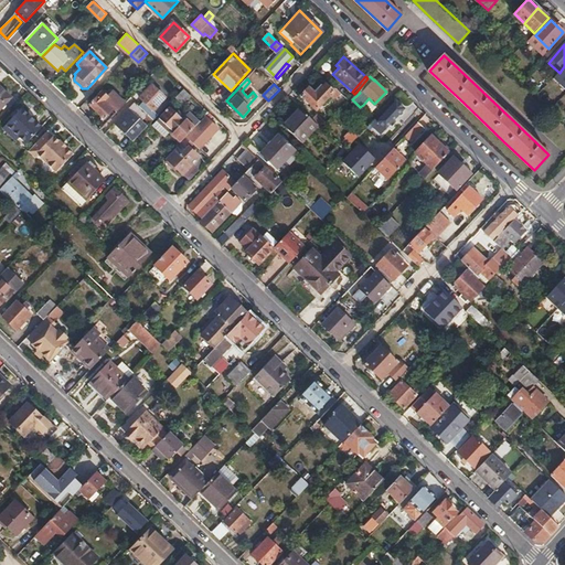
[(309,87),(302,95),(317,109),(322,104),(324,106),(327,103),(324,102),(334,91),(333,89),(334,88),(330,84),(327,86),(326,84),(317,94),(309,87)]
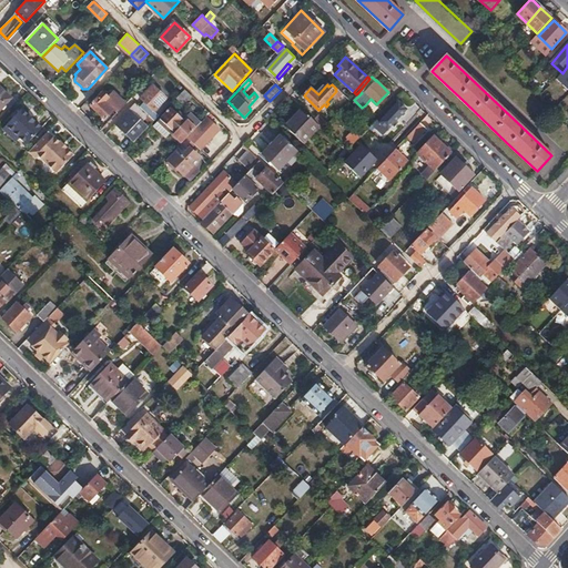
[(146,113),(154,121),(170,104),(164,99),(164,98),(153,87),(142,99),(151,109),(146,113)]
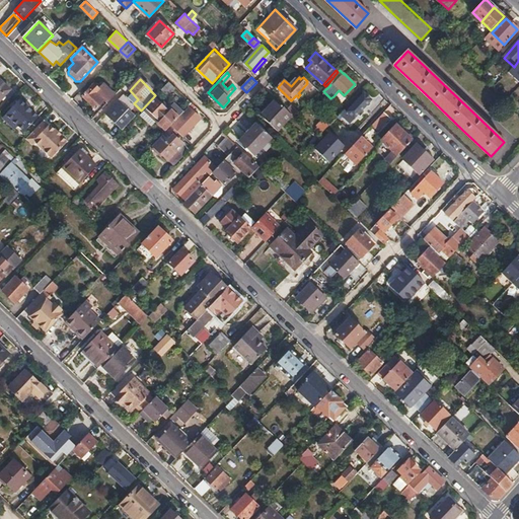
[(174,86),(168,80),(161,89),(167,94),(174,86)]
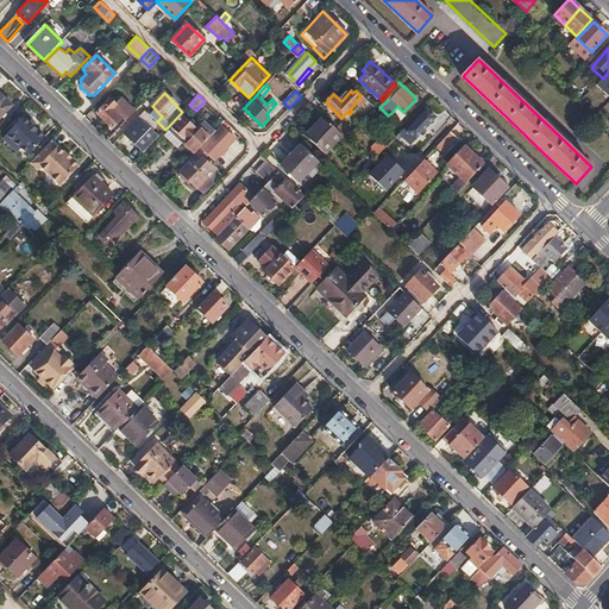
[(123,118),(126,121),(136,111),(123,99),(117,105),(111,100),(98,112),(98,113),(113,129),(123,118)]
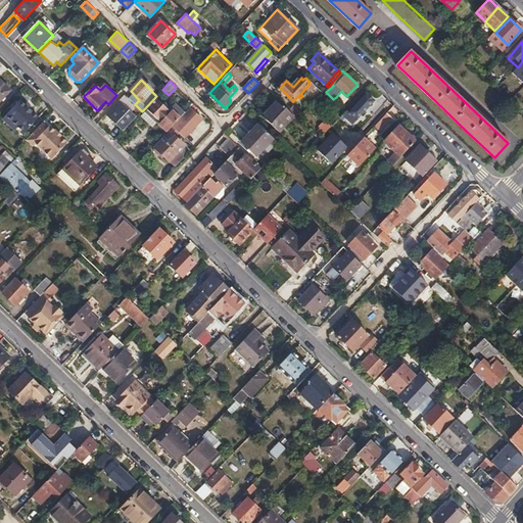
[(346,96),(341,91),(336,97),(343,104),(348,98),(346,96)]
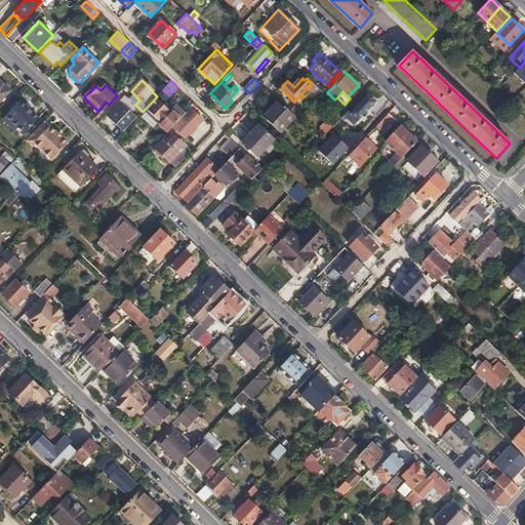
[(349,111),(345,116),(353,125),(375,101),(368,93),(351,112),(349,111)]
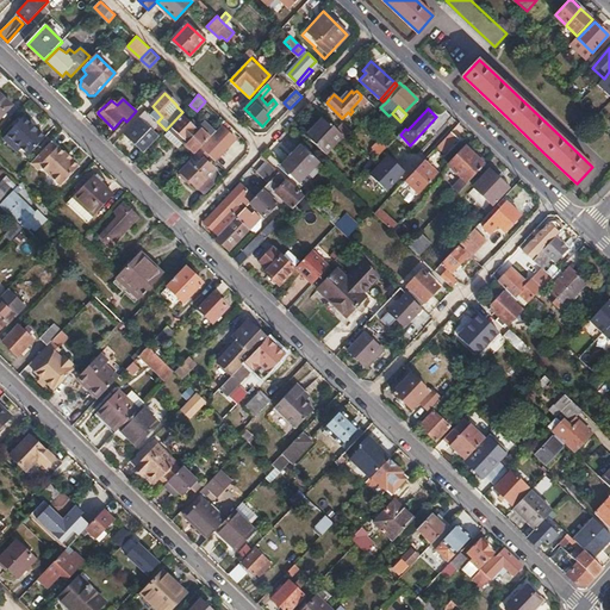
[(184,142),(195,154),(201,148),(210,138),(216,132),(204,120),(197,129),(184,117),(173,128),(186,139),(184,142)]
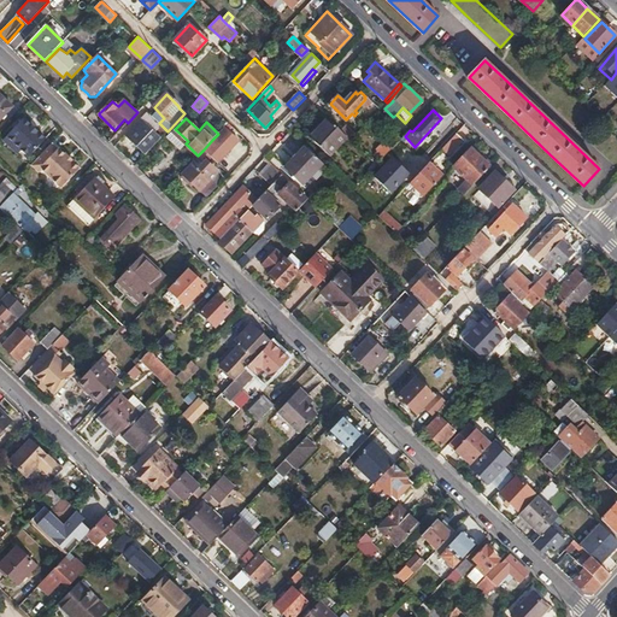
[(340,131),(327,118),(311,136),(310,136),(330,156),(347,137),(340,131)]
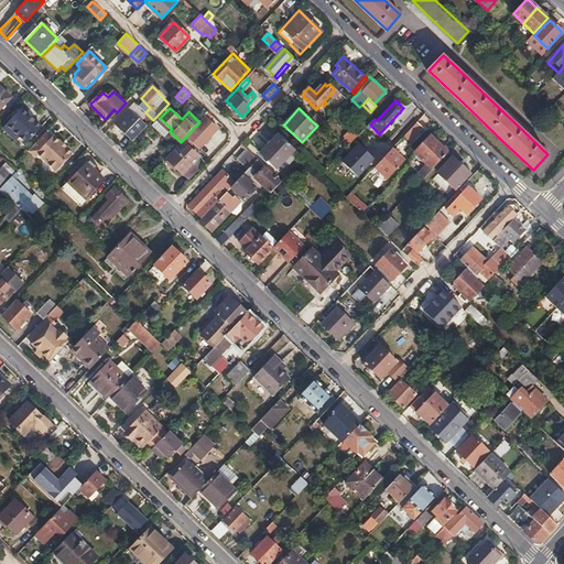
[(22,109),(8,125),(6,126),(18,138),(19,136),(25,142),(41,127),(22,109)]
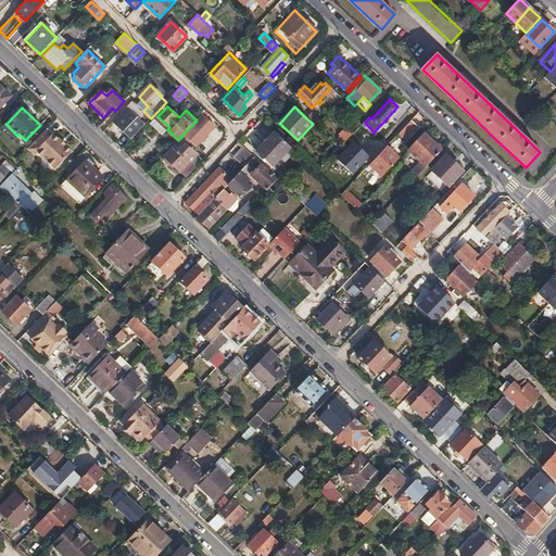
[(126,109),(113,123),(131,139),(144,126),(126,109)]
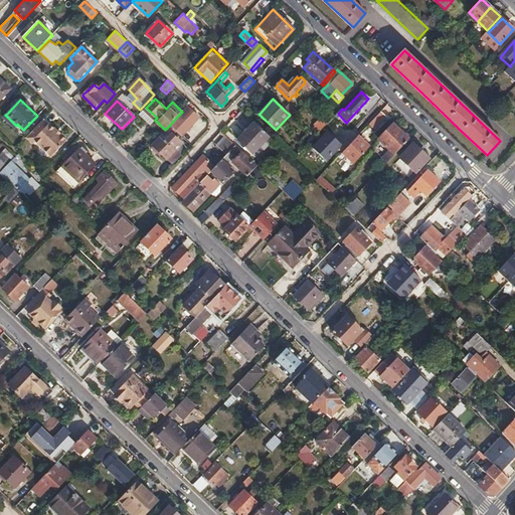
[(323,122),(327,125),(338,114),(342,109),(343,108),(339,104),(323,121),(323,122)]
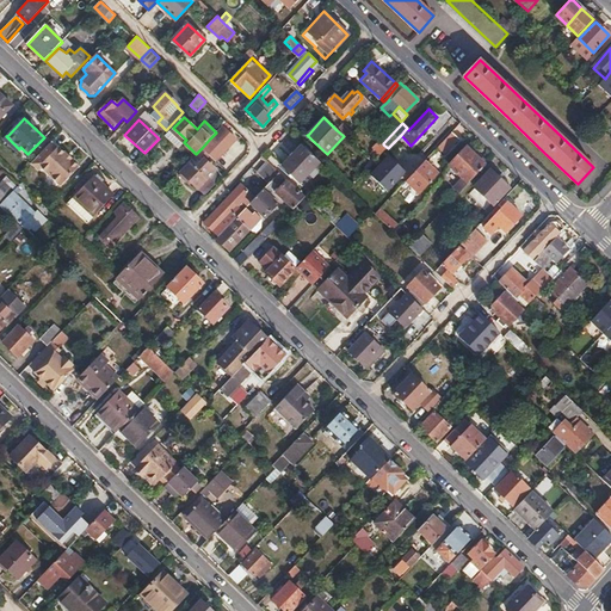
[(337,130),(344,136),(347,140),(353,134),(344,124),(337,130)]
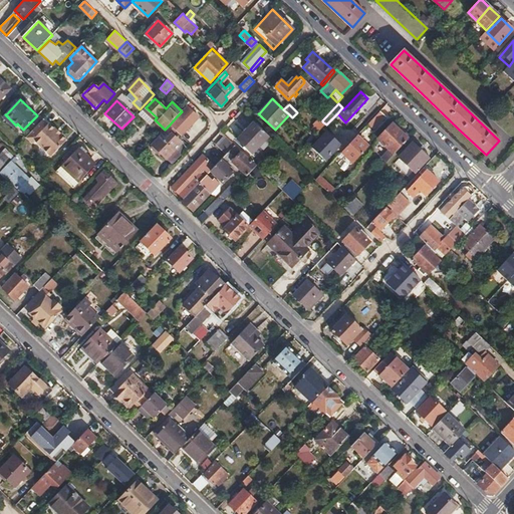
[(182,111),(177,116),(170,124),(174,129),(182,136),(199,116),(187,105),(184,109),(182,111)]
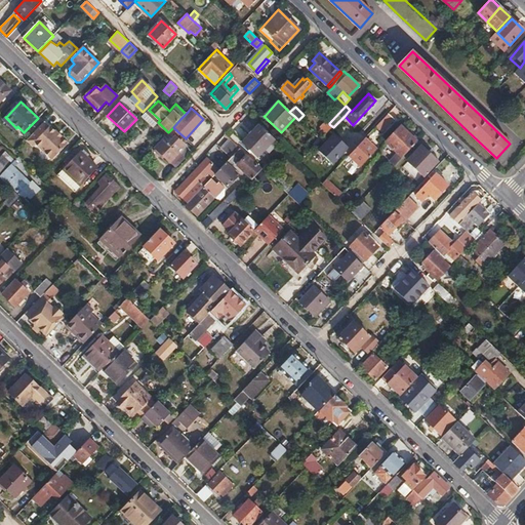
[(367,127),(371,131),(376,126),(389,113),(385,109),(367,127)]
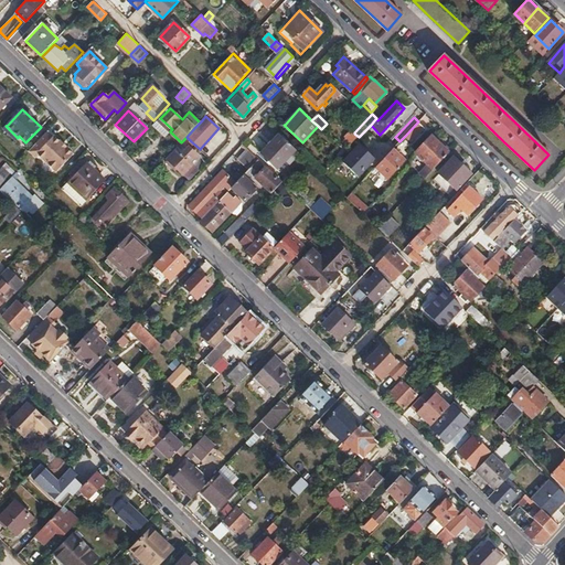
[(418,121),(405,136),(412,141),(425,128),(418,121)]
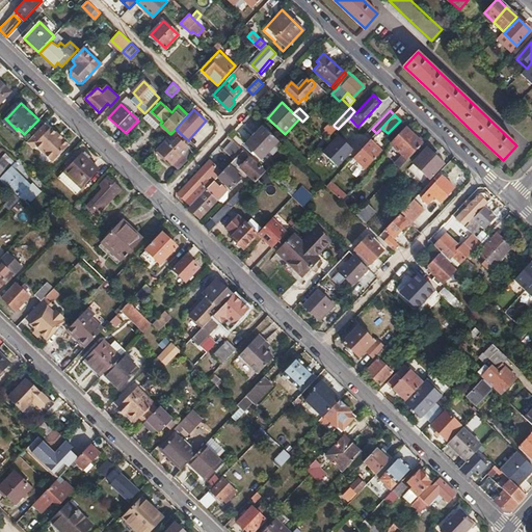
[(44,124),(26,142),(33,149),(35,145),(36,145),(53,162),(69,145),(61,139),(61,137),(54,131),(53,132),(49,128),(48,129),(44,124)]
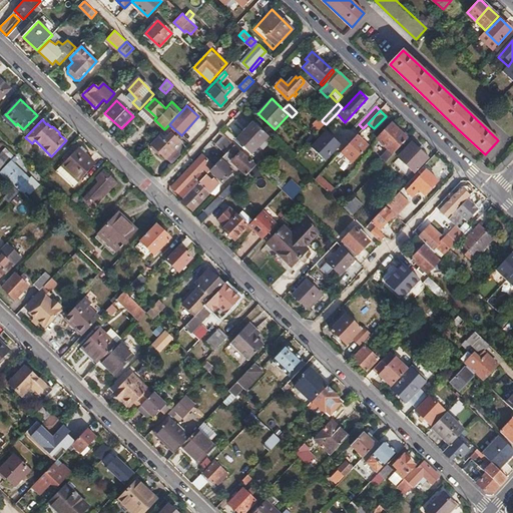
[(268,135),(253,121),(237,138),(251,152),(268,135)]
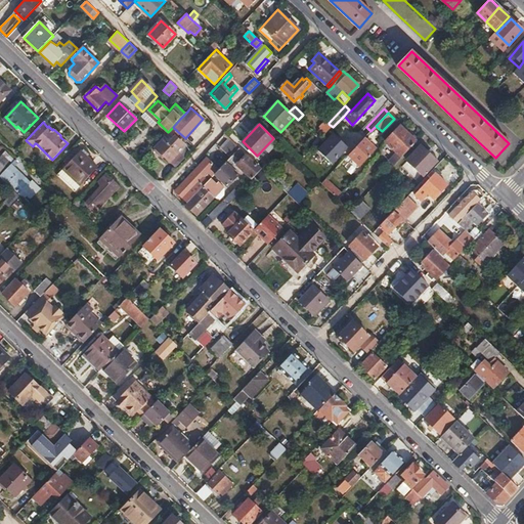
[(401,126),(387,141),(397,153),(390,160),(394,165),(417,141),(417,138),(413,135),(411,136),(401,126)]
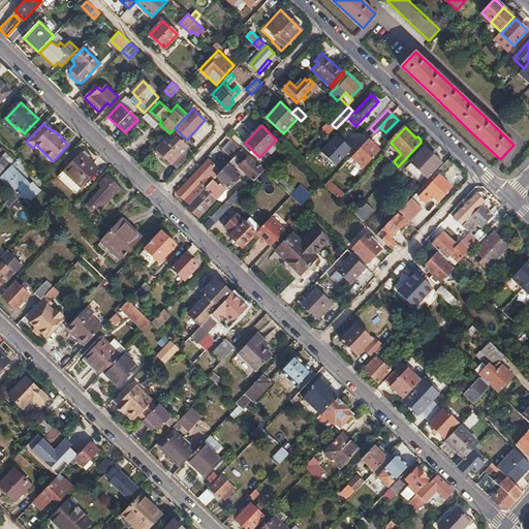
[(169,133),(163,141),(165,143),(159,150),(178,167),(183,160),(185,158),(181,154),(186,148),(175,137),(179,132),(175,128),(169,133)]
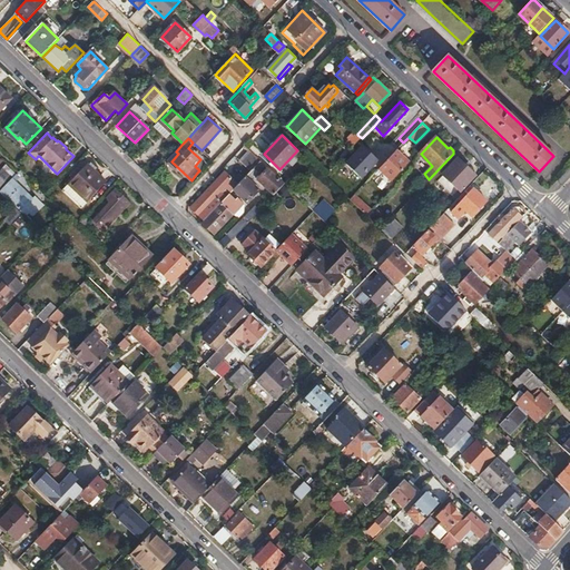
[(346,166),(360,178),(376,160),(363,148),(346,166)]
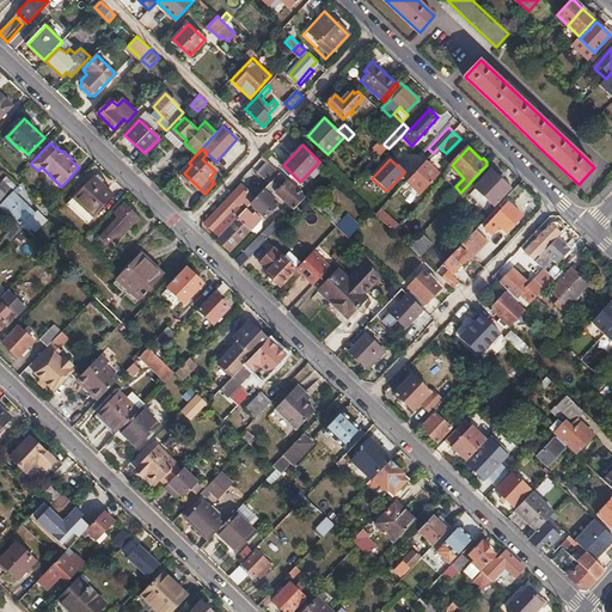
[(280,172),(267,160),(259,169),(273,179),(280,172)]
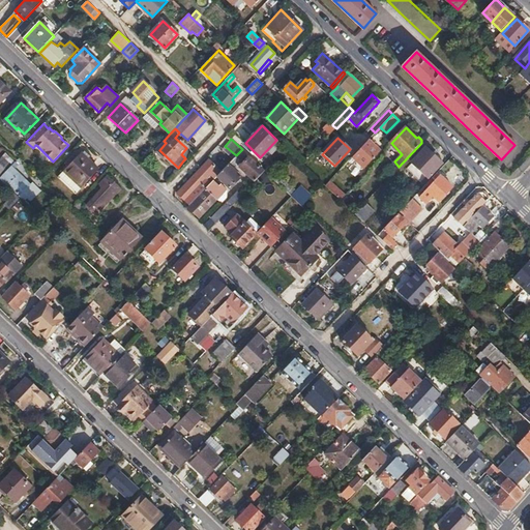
[(359,149),(353,156),(363,167),(380,150),(369,140),(365,143),(359,149)]
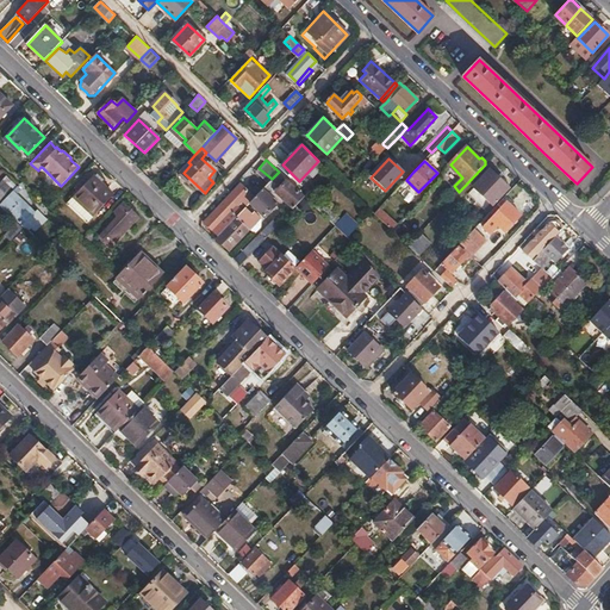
[(490,169),(473,187),(492,204),(508,187),(490,169)]
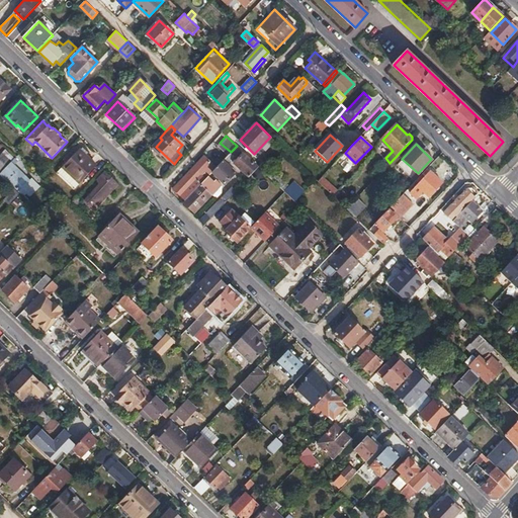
[(237,146),(231,152),(218,167),(212,171),(225,183),(235,173),(229,166),(231,164),(229,163),(239,153),(237,152),(240,149),(237,146)]
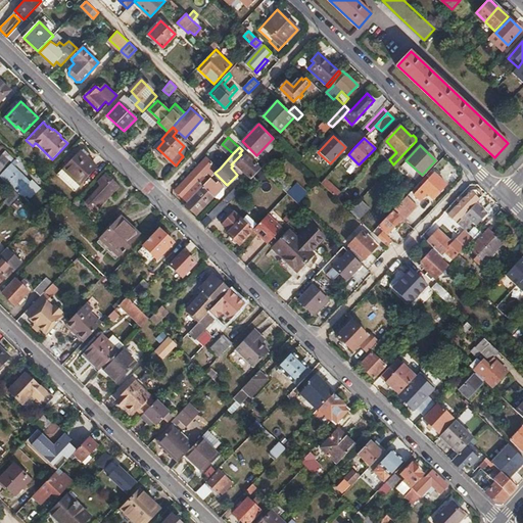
[(66,165),(63,169),(80,185),(97,167),(81,150),(73,159),(70,157),(64,163),(66,165)]
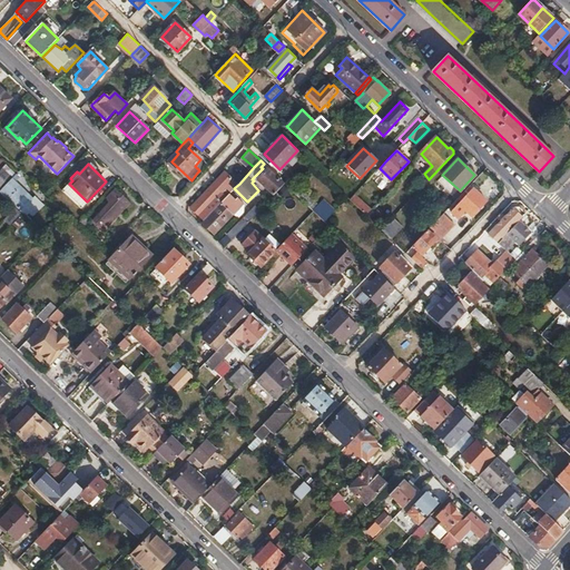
[(285,184),(268,168),(258,179),(274,195),(275,194),(285,184)]
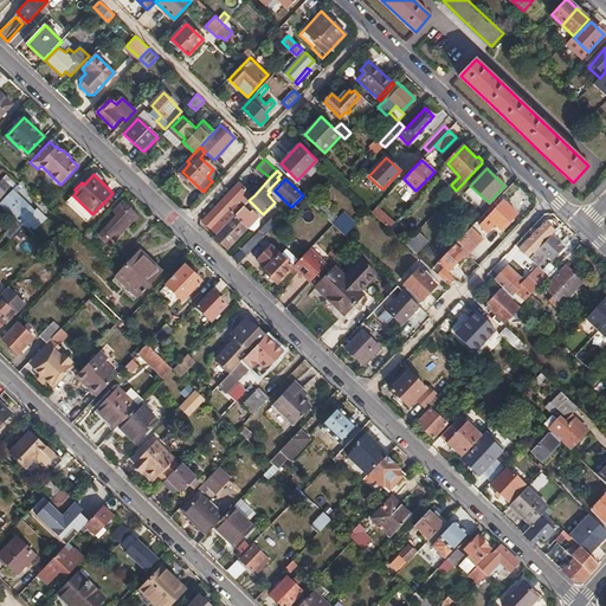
[(0,182),(0,199),(12,187),(4,180),(0,182)]
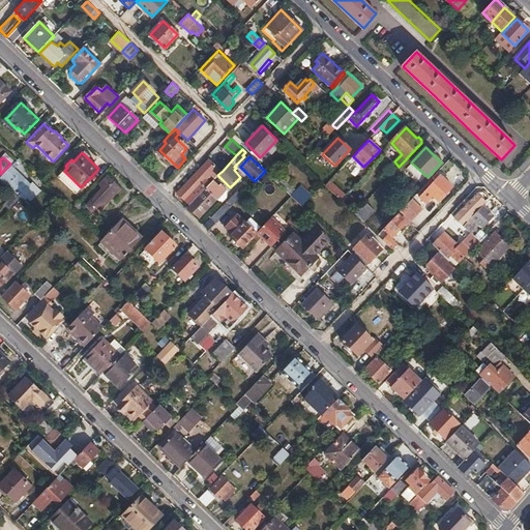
[(199,172),(203,176),(214,164),(210,159),(199,172)]
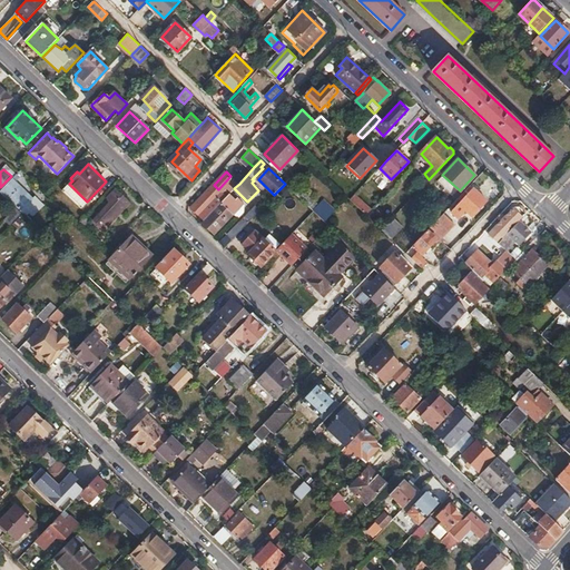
[(192,208),(204,220),(228,194),(234,188),(239,184),(231,176),(218,189),(214,185),(192,208)]
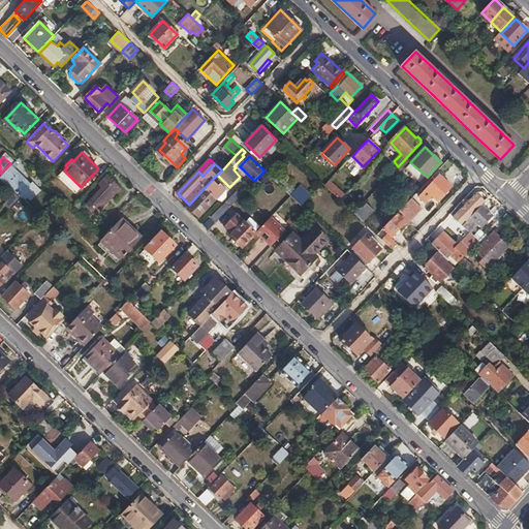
[(30,185),(12,167),(10,166),(0,177),(0,178),(14,192),(21,197),(24,200),(28,195),(36,186),(32,182),(30,185)]
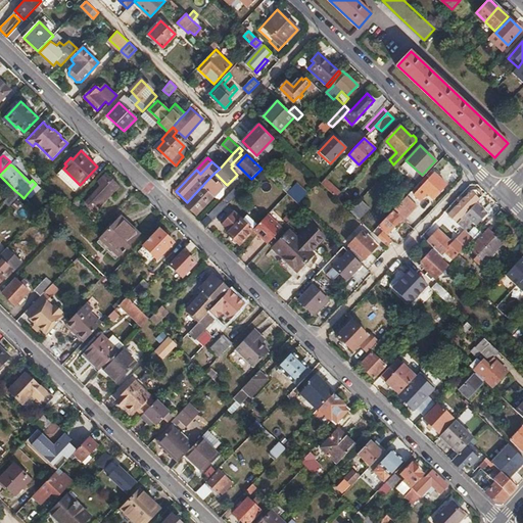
[(80,185),(63,169),(59,173),(77,189),(80,185)]
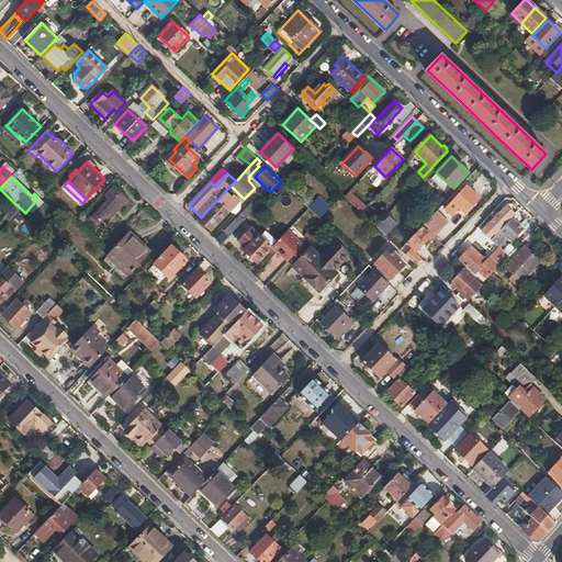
[(285,186),(281,181),(271,191),(276,195),(285,186)]
